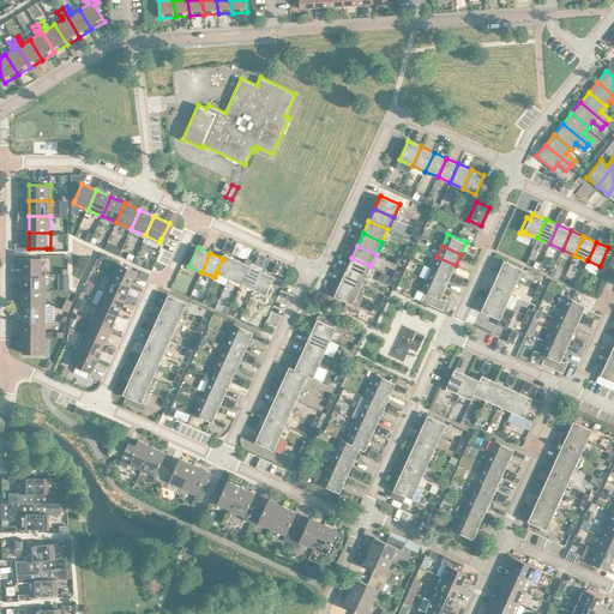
[(217,272),(229,278),(238,259),(224,253),(222,258),(223,259),(216,272),(217,272)]
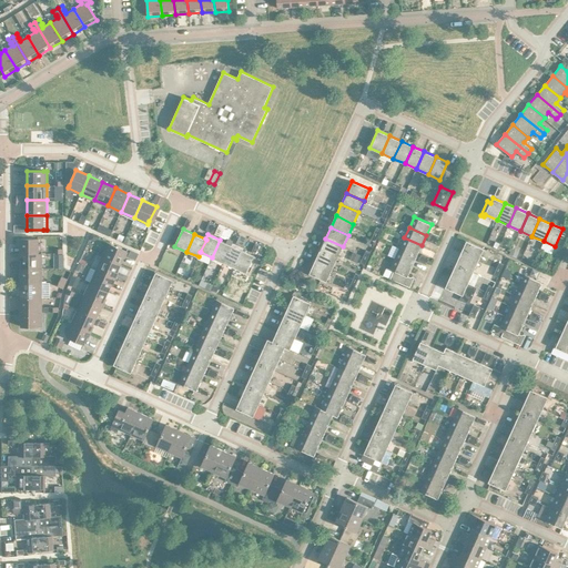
[(404,237),(399,247),(417,255),(422,245),(404,237)]
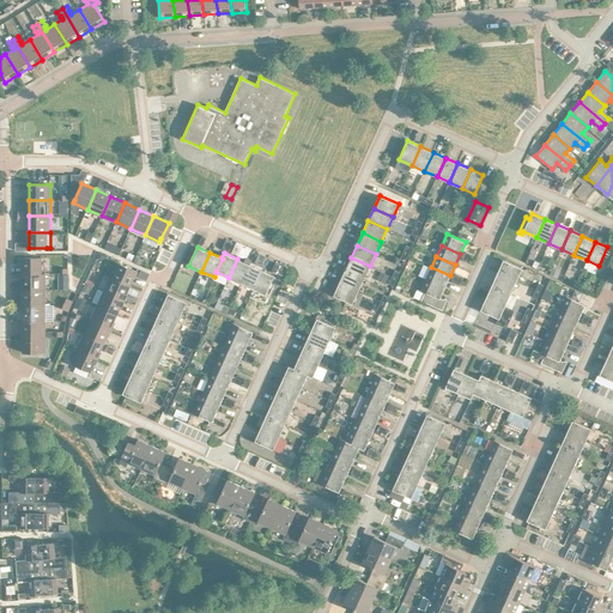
[(24,258),(24,273),(42,273),(42,258),(24,258)]
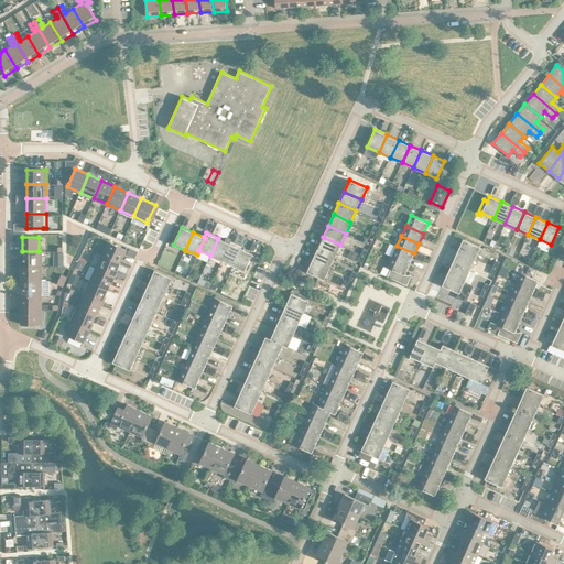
[(323,237),(317,249),(335,257),(340,245),(323,237)]
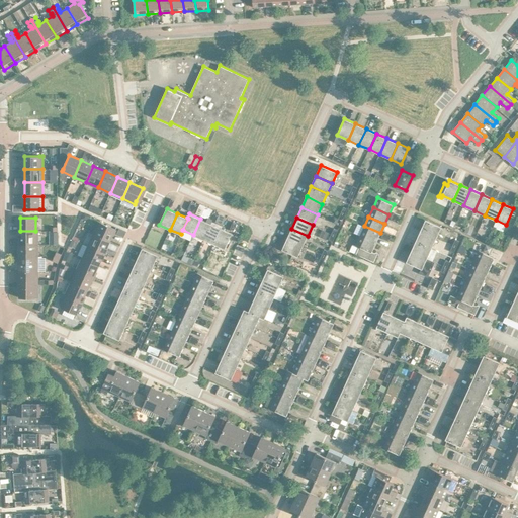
[(193,235),(203,239),(210,224),(200,219),(193,235)]
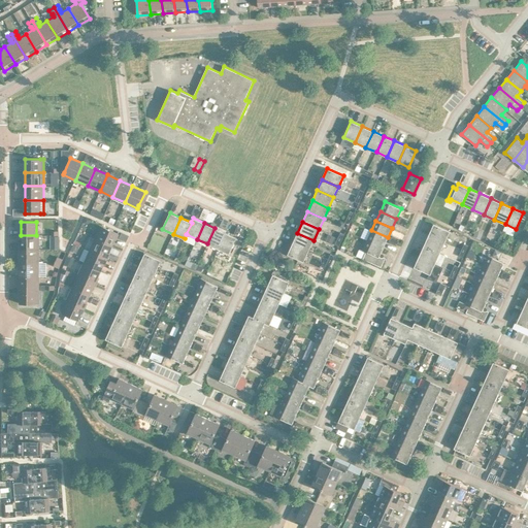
[(434,224),(429,235),(446,242),(450,231),(434,224)]
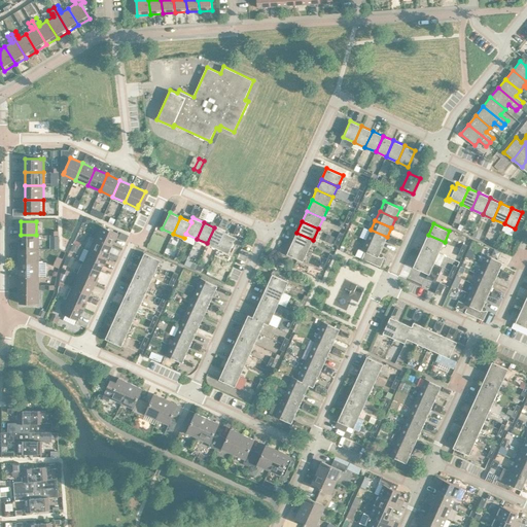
[(101,225),(95,238),(112,245),(117,233),(103,226),(101,225)]
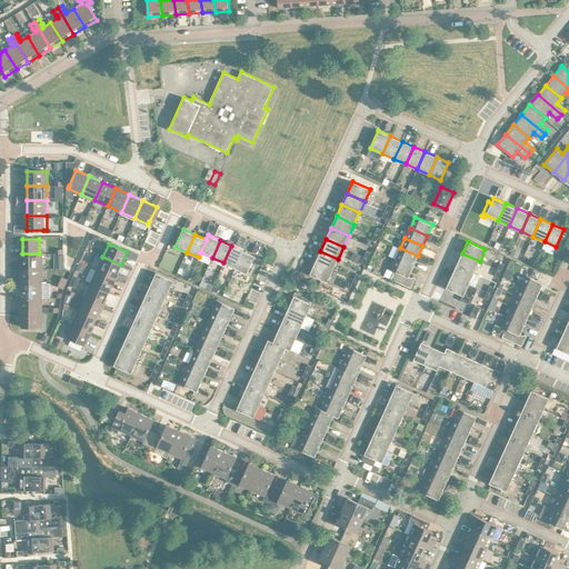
[(223,262),(236,268),(243,250),(231,246),(223,262)]
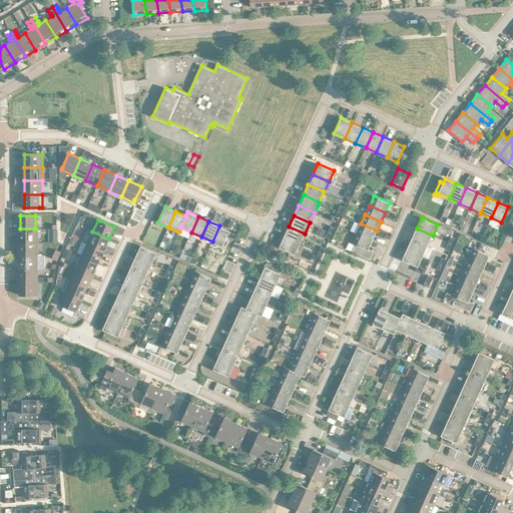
[(361,223),(357,233),(373,240),(377,230),(361,223)]
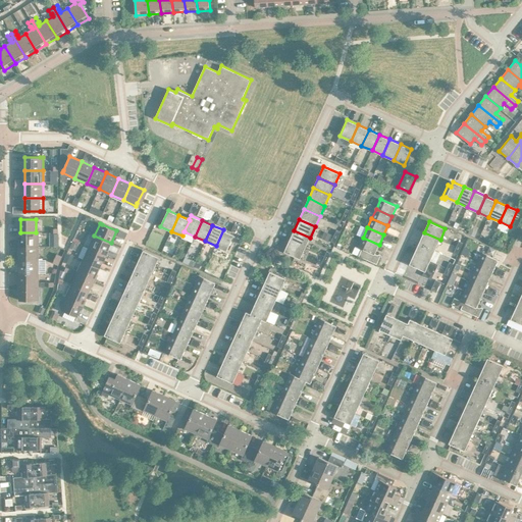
[(120,229),(117,236),(124,239),(127,233),(120,229)]
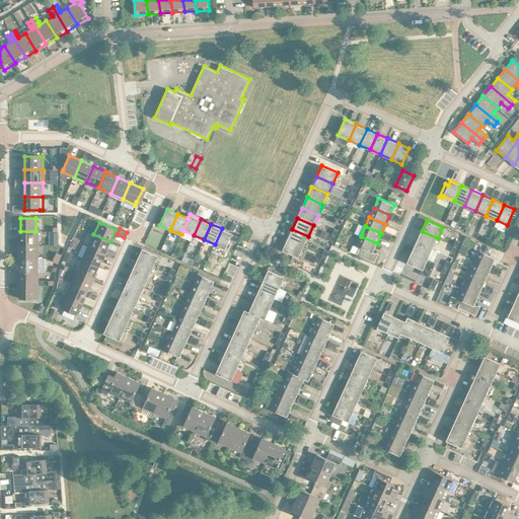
[(222,228),(215,244),(225,249),(232,233),(222,228)]
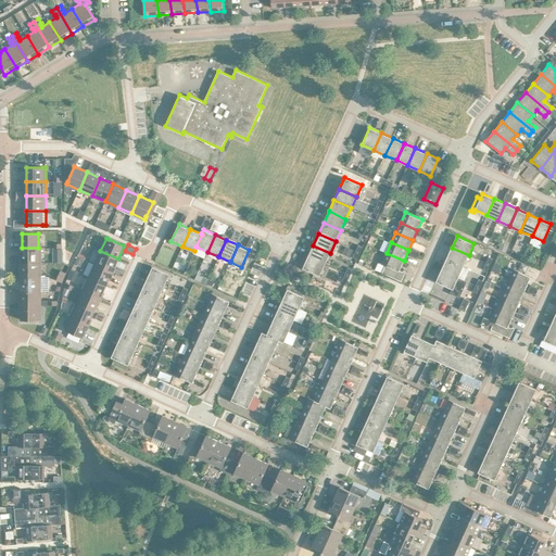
[(313,245),(308,256),(325,264),(330,253),(313,245)]
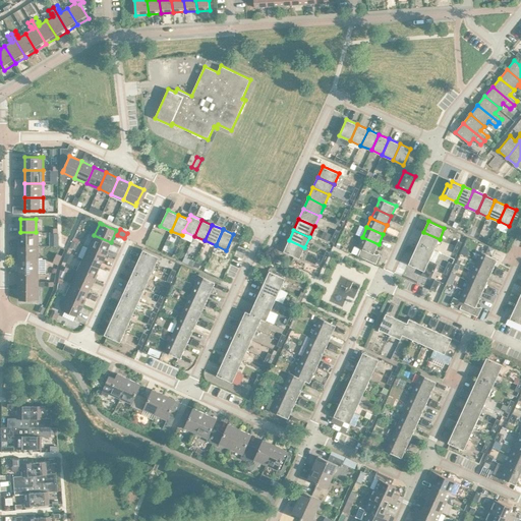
[(324,231),(321,237),(328,240),(331,234),(324,231)]
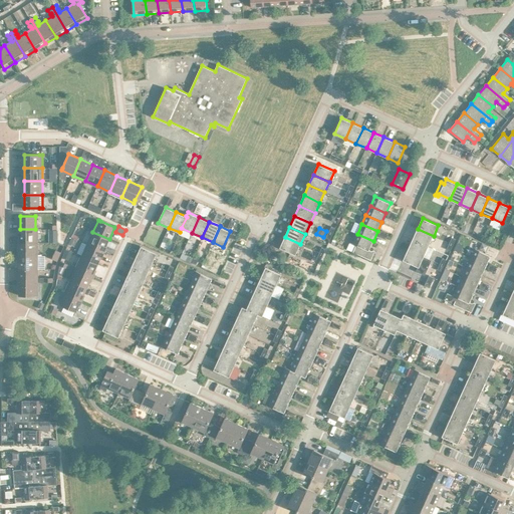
[(20,229),(20,242),(37,242),(37,229),(35,229),(20,229)]
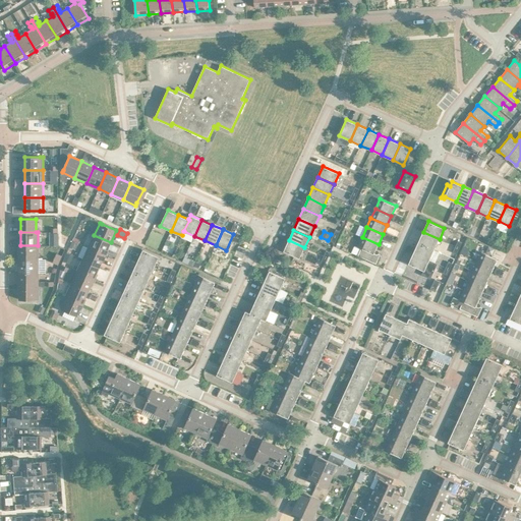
[(423,232),(418,242),(435,249),(440,239),(423,232)]
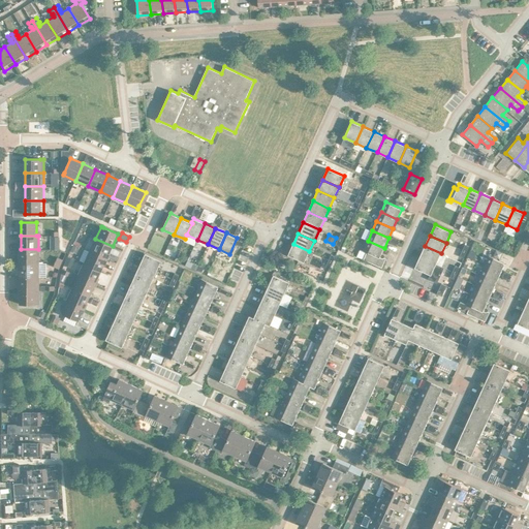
[(92,252),(106,258),(113,246),(95,239),(90,251),(92,252)]
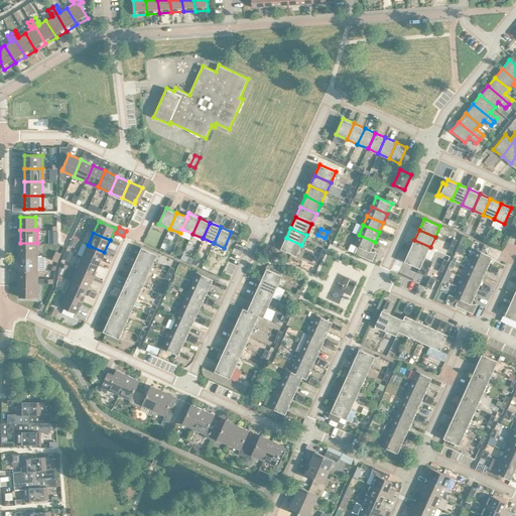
[(375,242),(359,235),(355,244),(358,246),(355,253),(373,261),(377,252),(371,249),(375,242)]
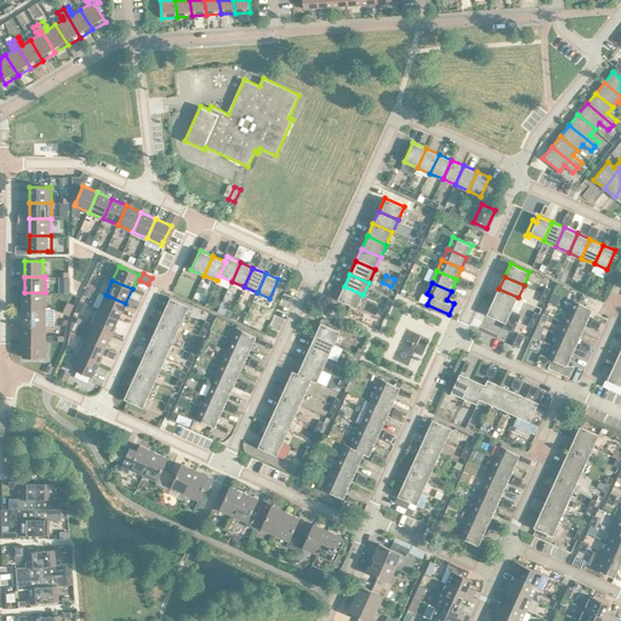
[(603,285),(598,295),(605,297),(609,288),(603,285)]
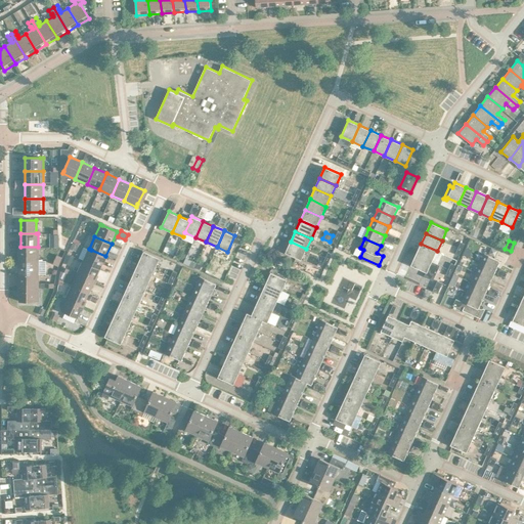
[(306,249),(291,242),(286,253),(301,260),(306,249)]
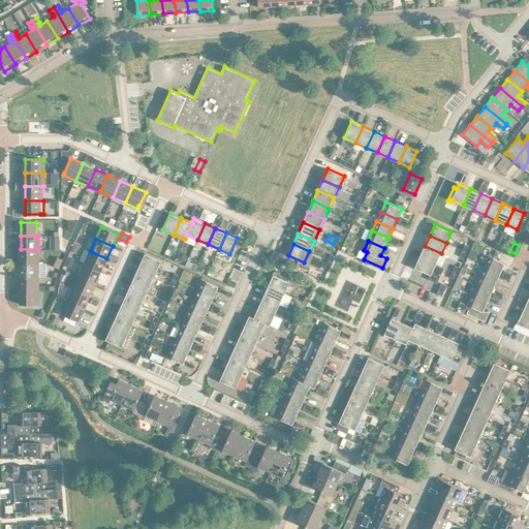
[(425,246),(419,256),(436,263),(441,253),(425,246)]
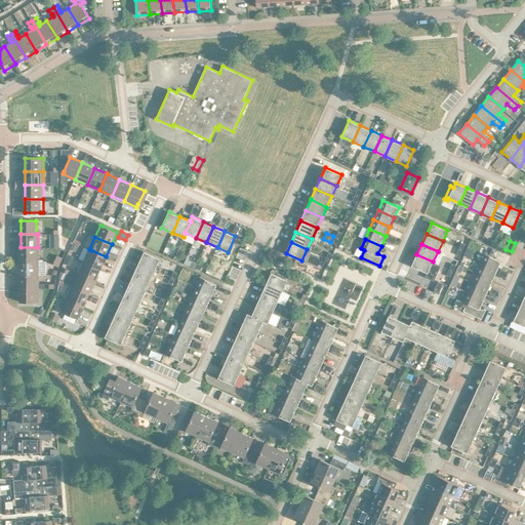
[(21,247),(21,260),(38,260),(38,247),(21,247)]
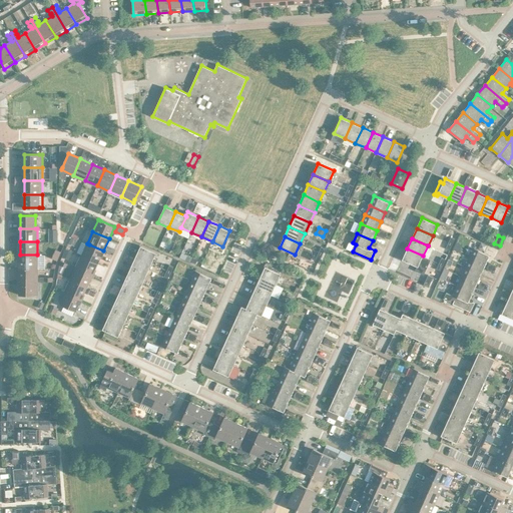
[(89,244),(84,257),(98,263),(103,250),(89,244)]
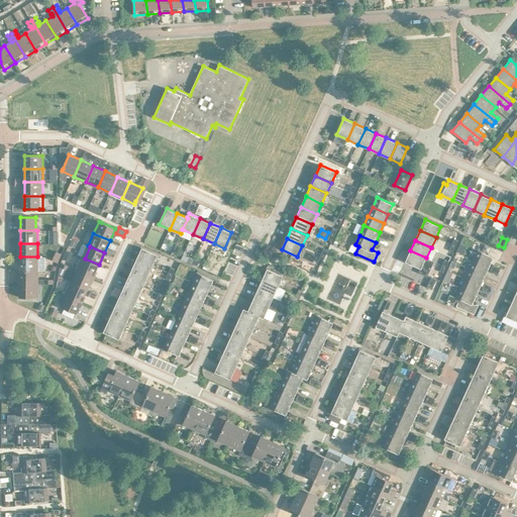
[(142,247),(137,259),(153,266),(158,254),(142,247)]
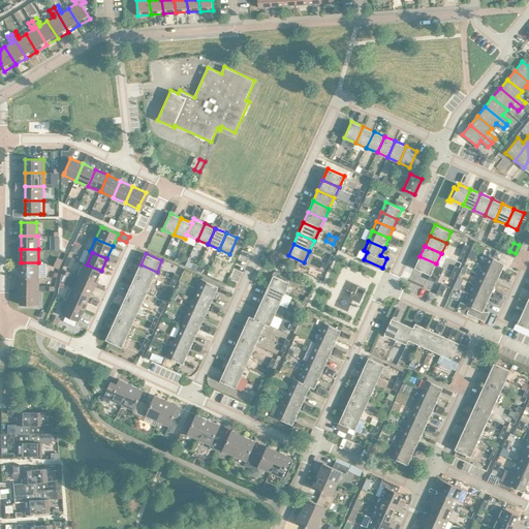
[(489,255),(485,266),(501,273),(505,263),(489,255)]
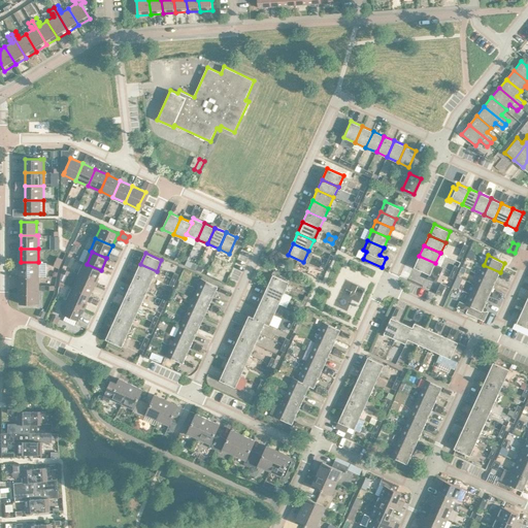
[(435,263),(419,256),(414,267),(430,274),(428,278),(436,283),(443,267),(435,263)]
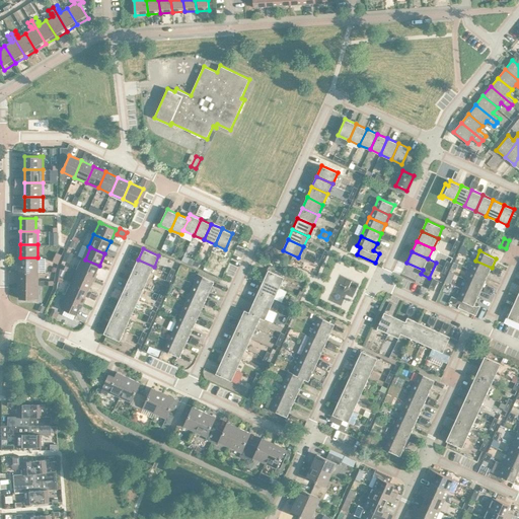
[(67,252),(64,260),(70,263),(73,254),(67,252)]
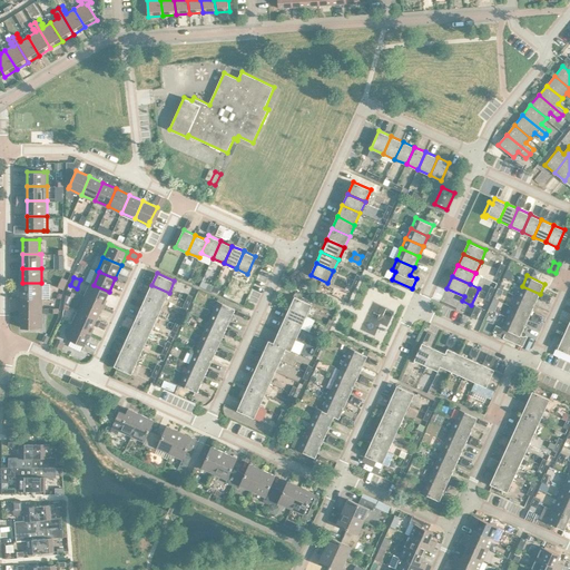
[(22,283),(22,298),(41,298),(41,283),(22,283)]
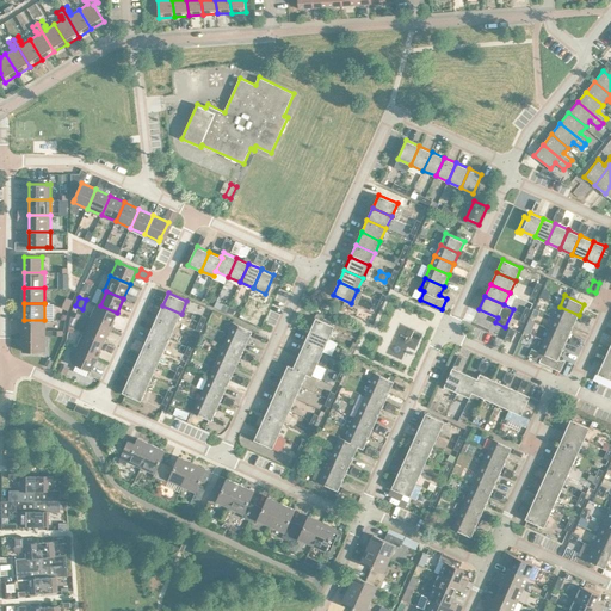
[(100,306),(94,320),(110,327),(117,313),(100,306)]
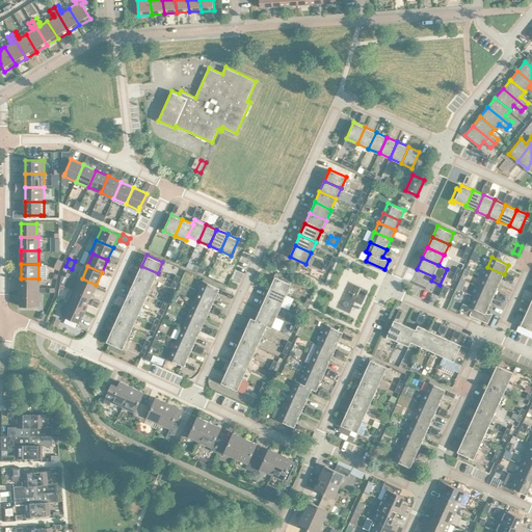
[(141,266),(136,276),(153,284),(158,273),(141,266)]
